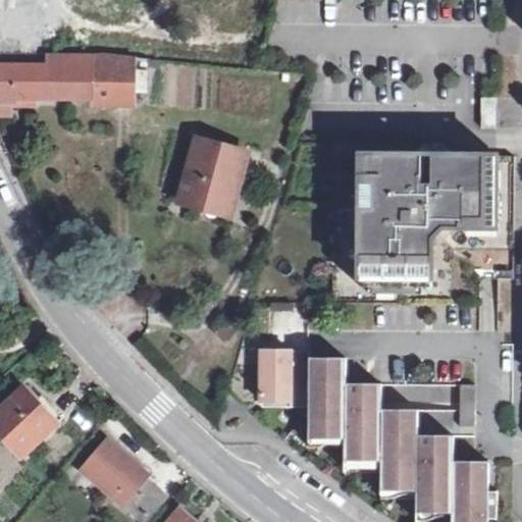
[(70,58),(52,57),(50,57),(50,66),(0,66),(0,103),(13,104),(13,98),(96,98),(96,104),(137,104),(138,57),(111,54),(70,54),(70,58)]
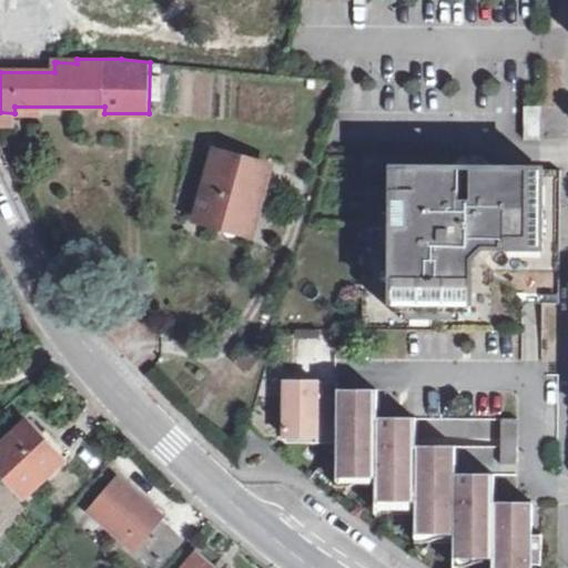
[(541,105),(525,105),(525,139),(541,139),(541,105)]
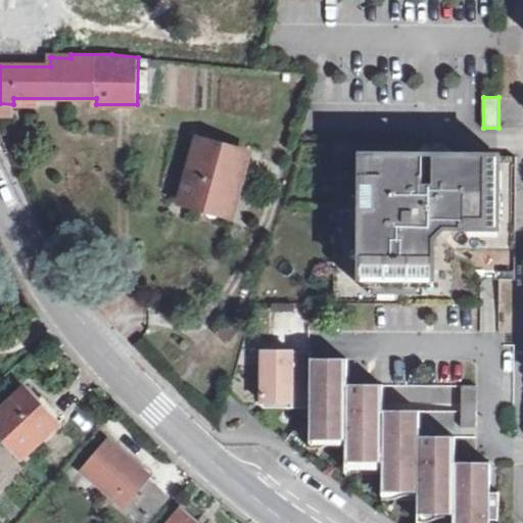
[(181,201),(206,208),(208,200),(226,204),(231,185),(238,187),(247,154),(197,141),(181,201)]
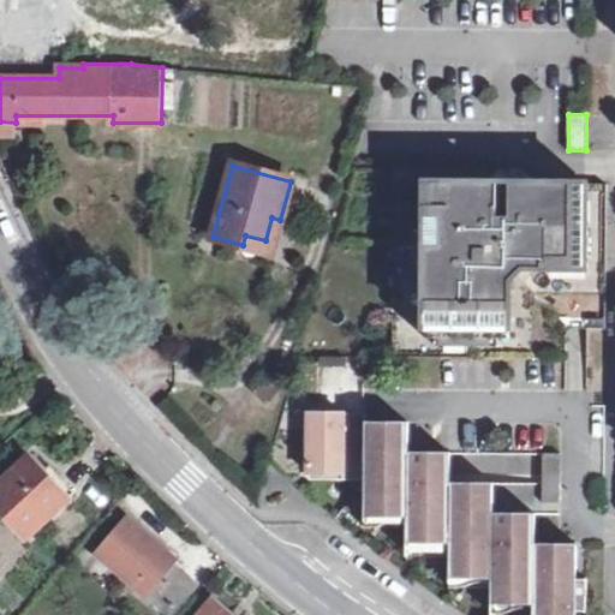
[(608,184),(395,183),(394,357),(567,358),(567,328),(607,329),(608,184)]
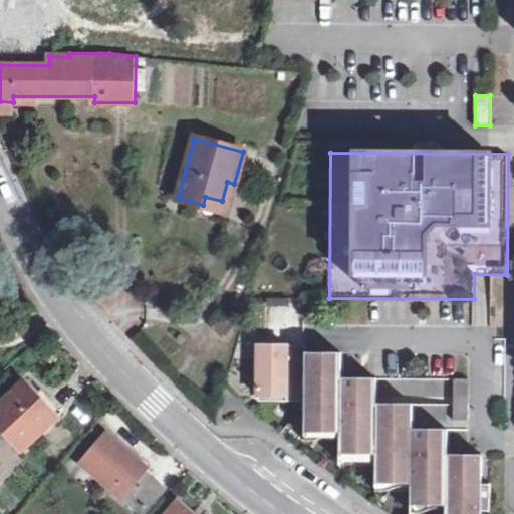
[(205,197),(203,205),(227,212),(234,184),(227,182),(222,201),(205,197)]
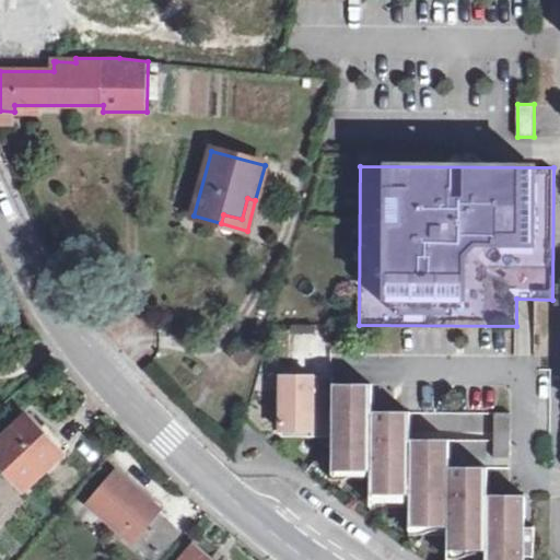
[(327,333),(298,333),(298,352),(326,352),(327,333)]
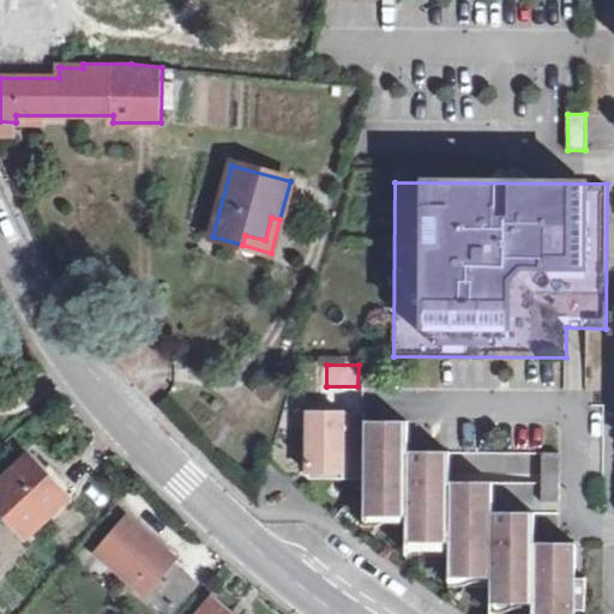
[(366,421),(366,413),(309,413),(308,473),(343,473),(343,480),(366,480),(366,421)]
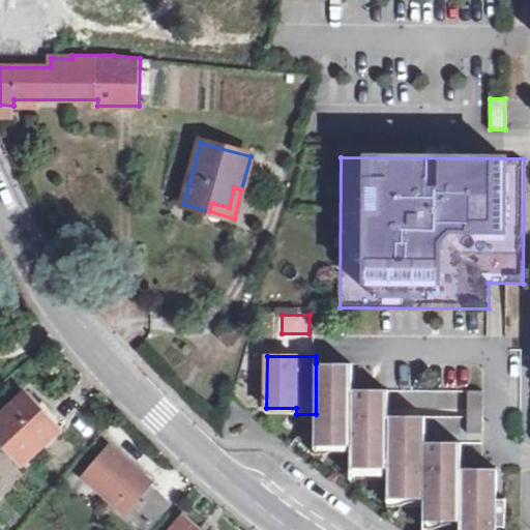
[(316,363),(316,414),(316,439),(352,439),(352,461),(389,461),(388,479),(388,491),(425,492),(425,513),(462,513),(461,529),(497,529),(498,528),(506,528),(507,498),(498,498),(498,469),(462,469),(463,442),(425,442),(425,416),(389,416),(389,390),(353,389),(353,364),(316,363)]
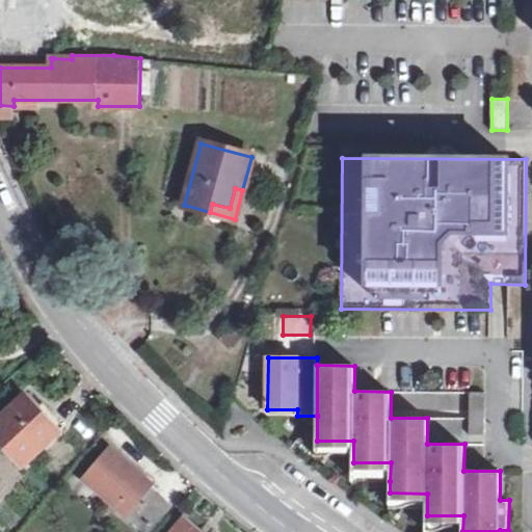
[(469,392),(469,432),(484,431),(484,392),(469,392)]
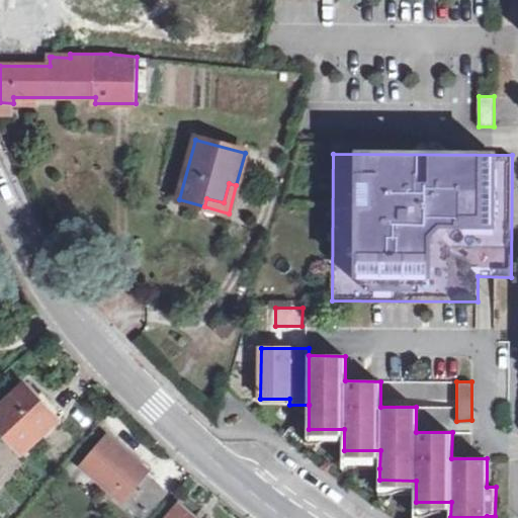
[(24,384),(0,407),(0,428),(22,452),(63,415),(50,402),(45,407),(24,384)]
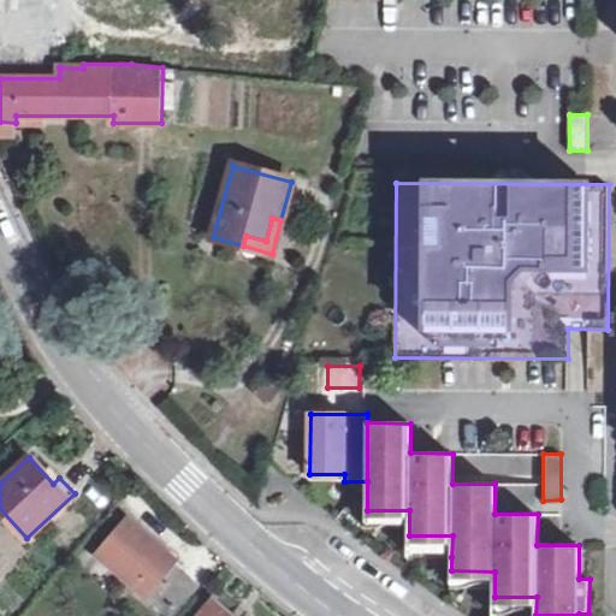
[(126,516),(95,554),(170,615),(172,615),(197,586),(173,564),(178,560),(126,516)]
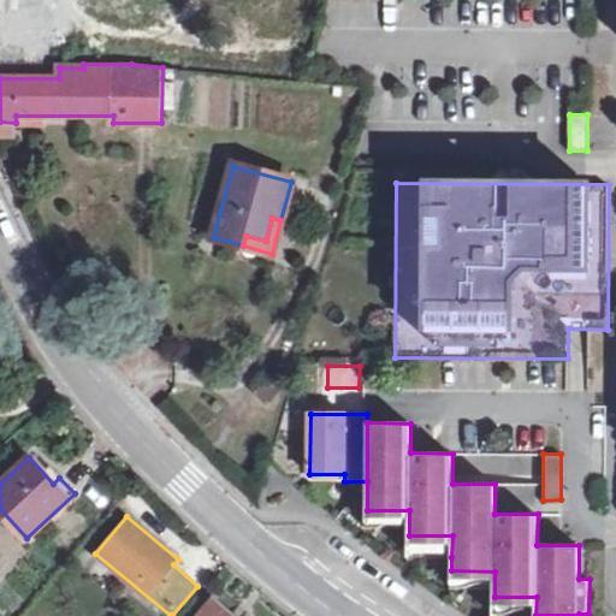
[(234,615),(214,599),(199,615),(234,615)]
